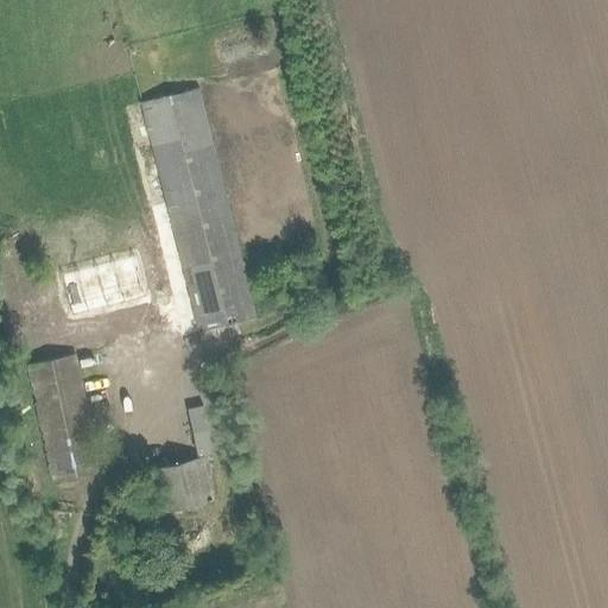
[(255,320),(198,88),(140,102),(198,334),(255,320)]
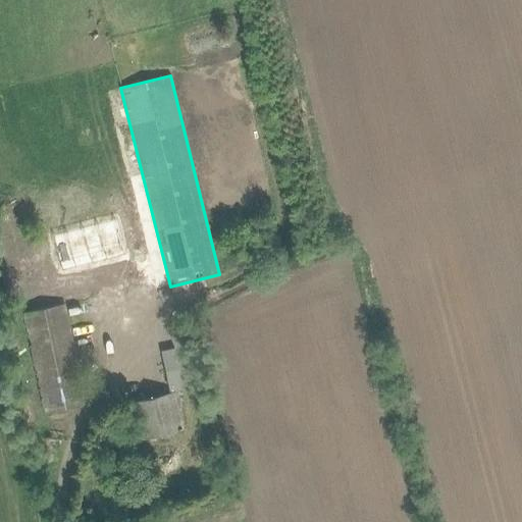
[(61,271),(124,256),(115,220),(52,237),(61,271)]
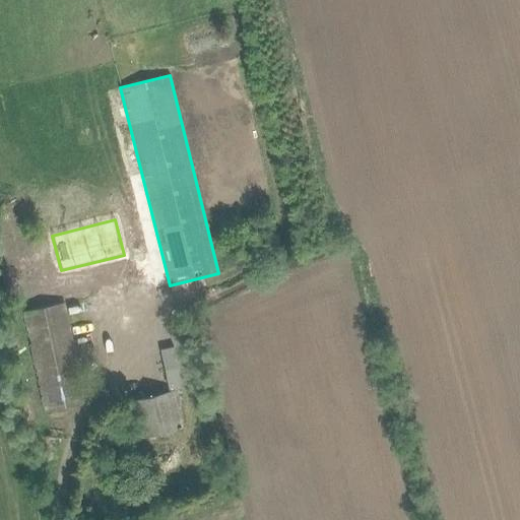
[(157,273),(143,275),(146,296),(160,294),(157,273)]
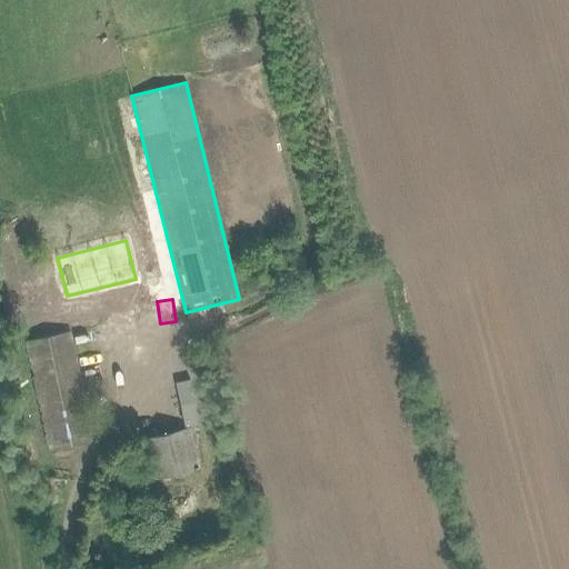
[(95,440),(71,331),(22,341),(47,451),(95,440)]
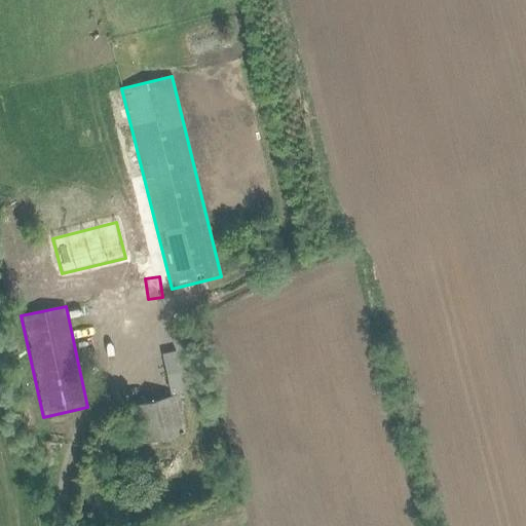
[(178,354),(168,357),(178,396),(187,393),(178,354)]
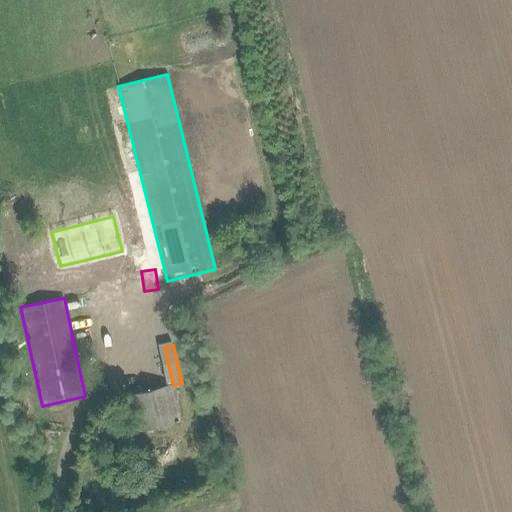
[(124,397),(133,434),(182,422),(173,385),(124,397)]
